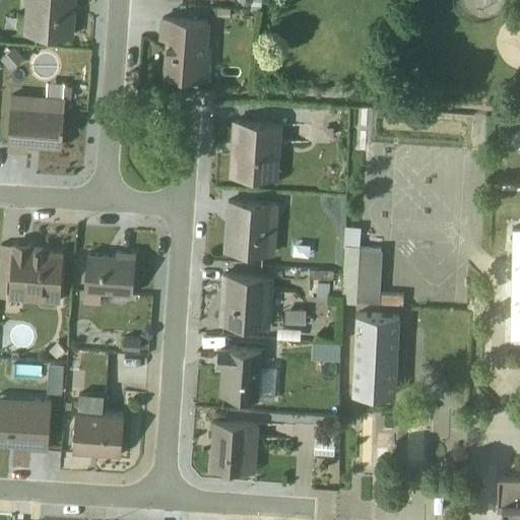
[(24,0),(22,31),(71,36),(73,0),(24,0)]
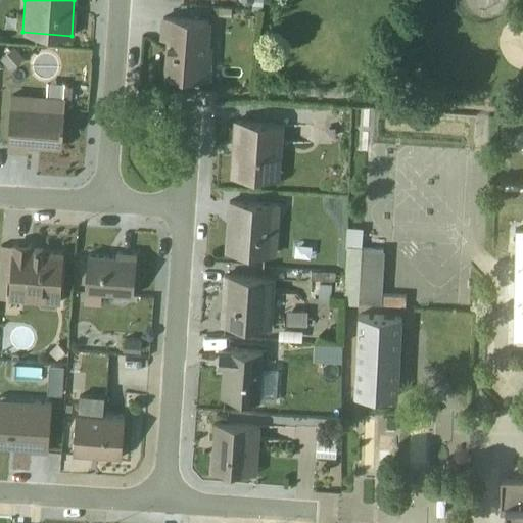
[(209,21),(162,18),(161,37),(168,38),(164,74),(209,77),(211,48),(209,44),(209,21)]
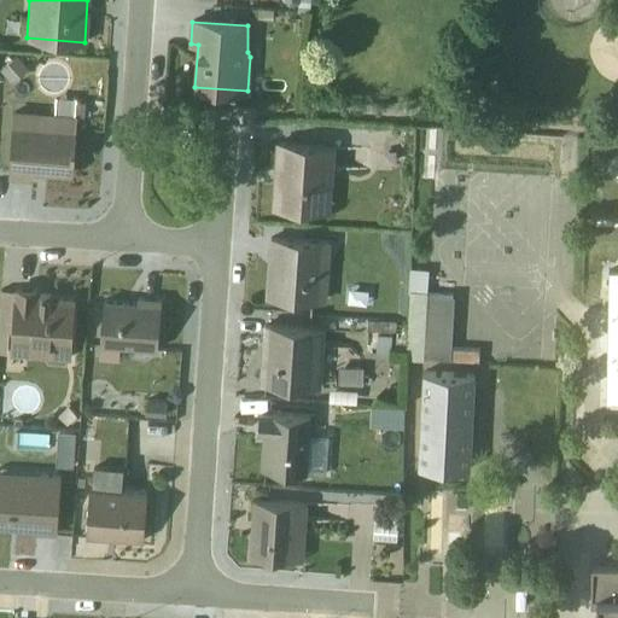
[(15,56),(0,69),(12,82),(27,68),(15,56)]
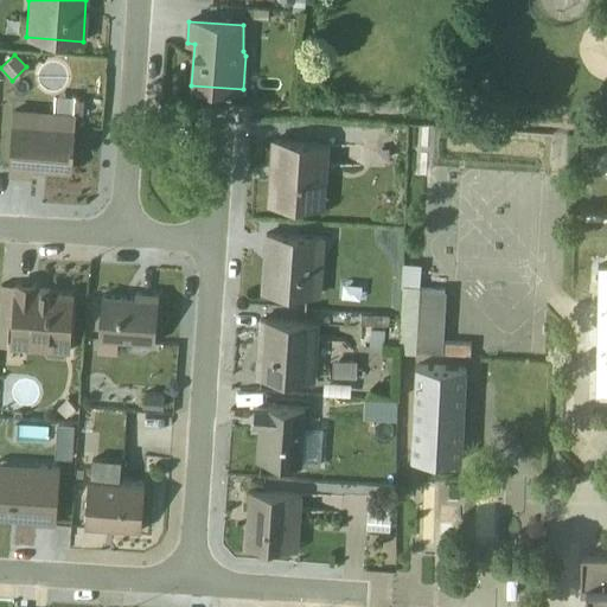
[(72,145),(71,144),(72,115),(13,110),(10,173),(30,174),(31,167),(69,170),(70,154),(72,153),(72,145)]
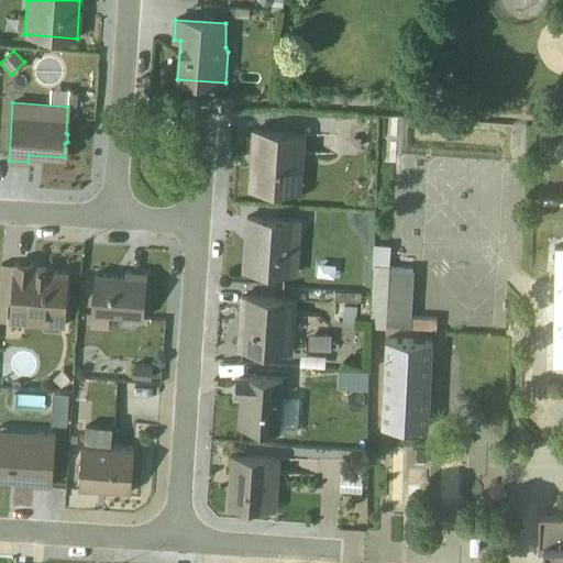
[(249,188),(300,191),(305,133),(252,130),(249,188)]
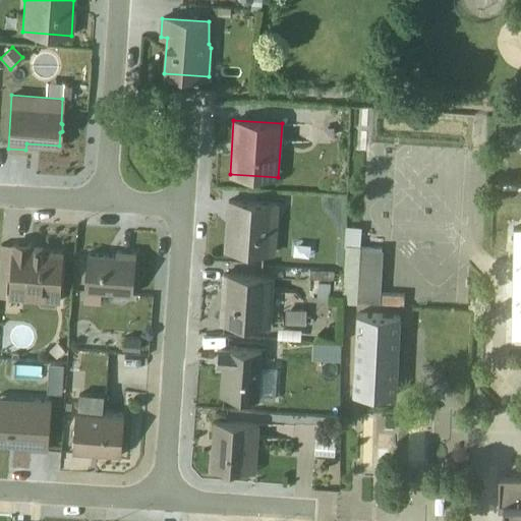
[(224,249),(274,253),(278,205),(228,200),(224,249)]
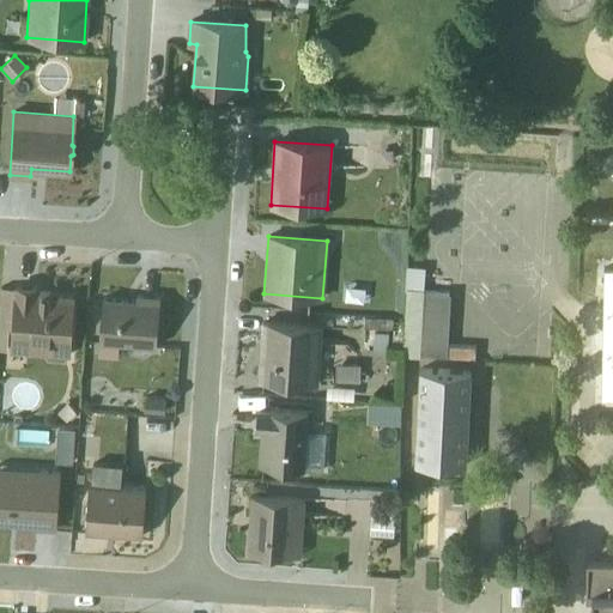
[(405,291),(401,356),(419,357),(419,354),(445,356),(449,293),(423,292),(424,267),(406,266),(405,291)]
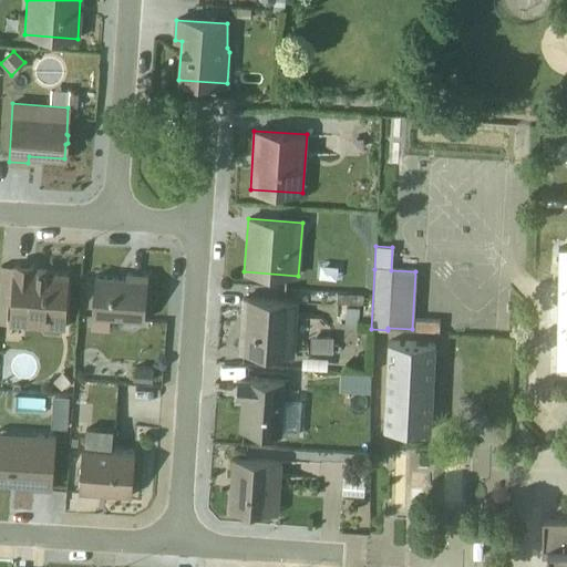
[(32,267),(14,266),(0,264),(0,322),(4,323),(7,298),(12,298),(10,326),(62,329),(66,275),(32,272),(32,267)]
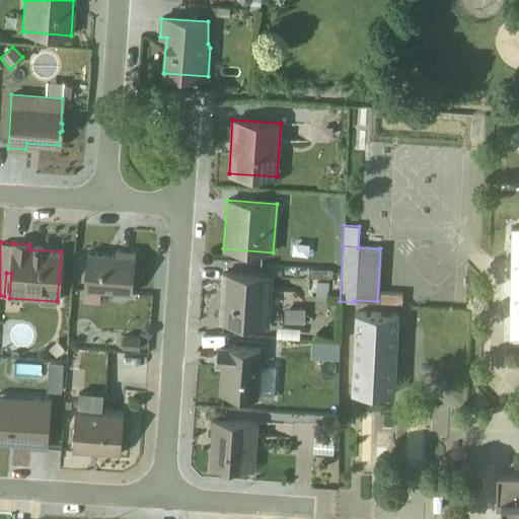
[(131,293),(135,252),(115,250),(115,254),(86,253),(82,302),(98,304),(99,291),(131,293)]
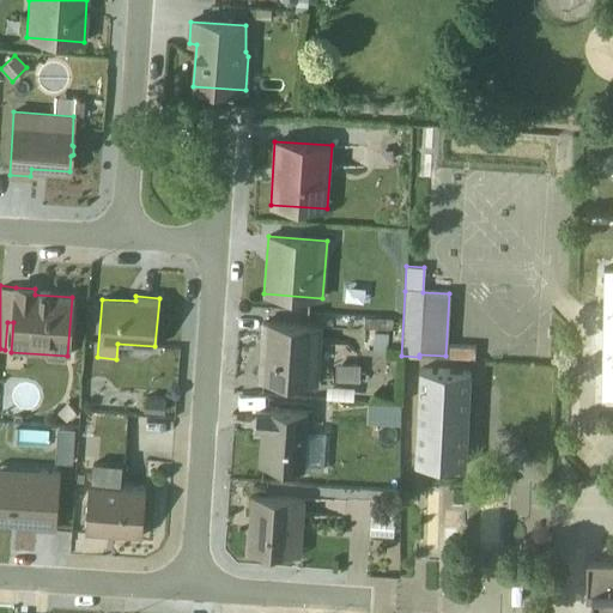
[(364,317),(363,327),(374,328),(381,328),(382,328),(392,329),(392,319),(364,317)]
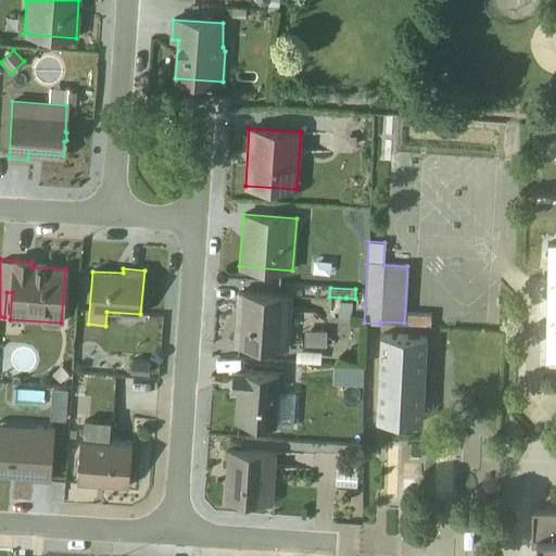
[(235,344),(288,348),(291,297),(238,292),(235,344)]
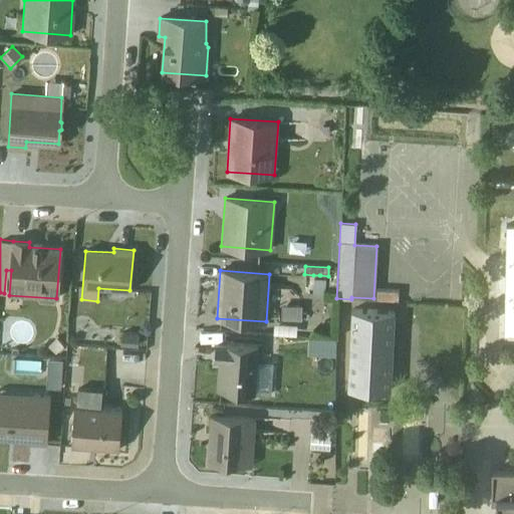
[(313,279),(313,294),(324,294),(324,279),(313,279)]
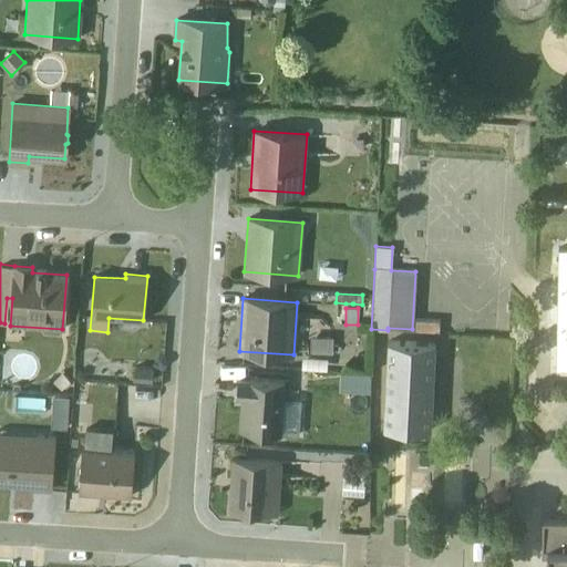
[(566,315),(552,315),(552,353),(566,353),(566,315)]
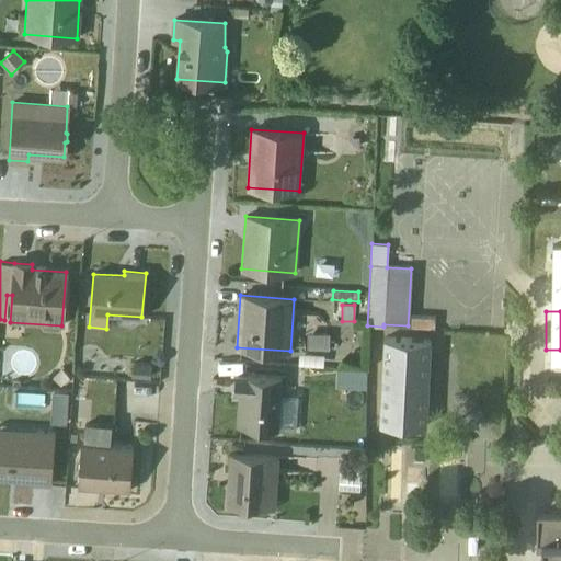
[(329,334),(306,332),(305,348),(328,350),(329,334)]
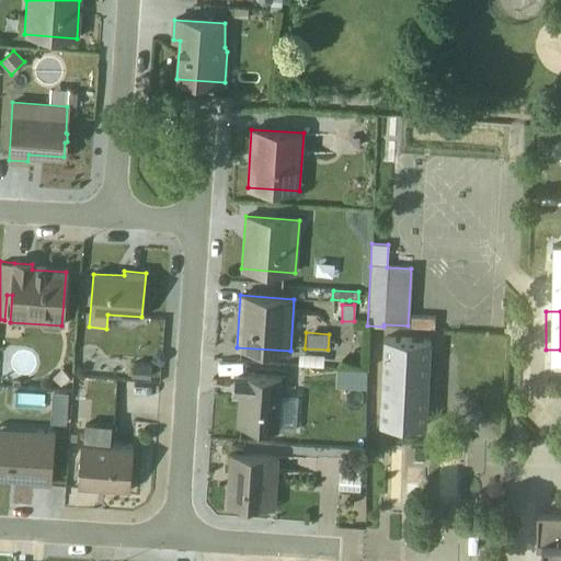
[(382,338),(378,424),(426,426),(428,384),(435,376),(428,369),(431,340),(382,338)]
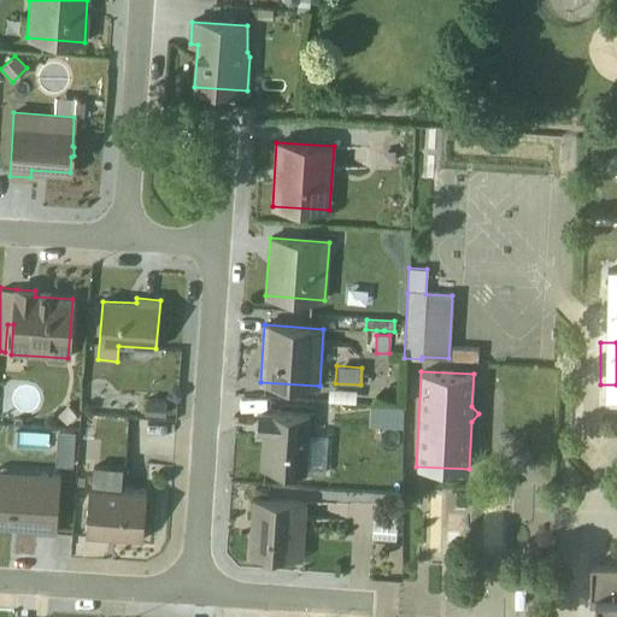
[(356,389),(328,388),(327,400),(354,403),(356,389)]
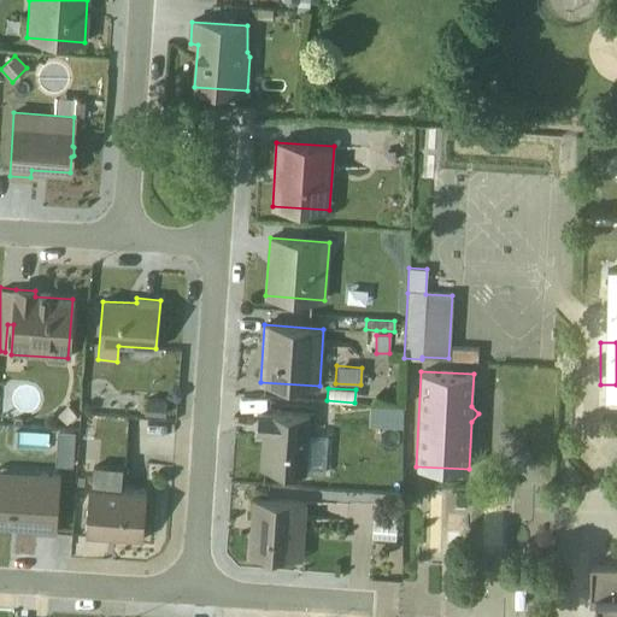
[(369,405),(368,427),(400,429),(403,407),(369,405)]
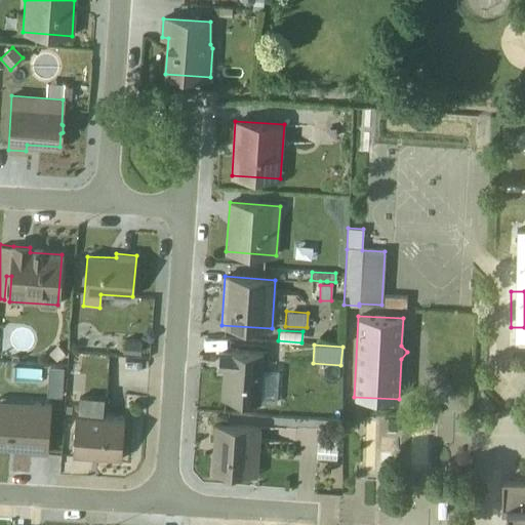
[(220,399),(260,401),(264,353),(219,350),(218,366),(223,366),(220,399)]
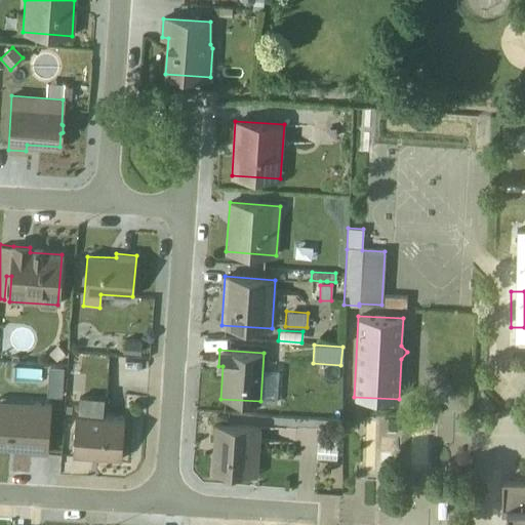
[(61,397),(63,368),(48,366),(45,396),(61,397)]
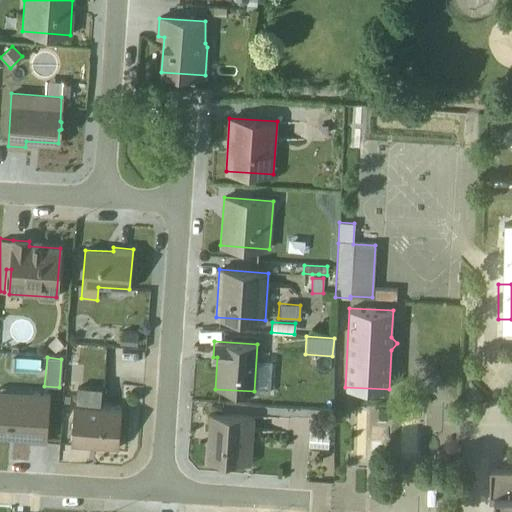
[(50,394),(0,390),(0,436),(28,439),(29,441),(46,442),(50,394)]
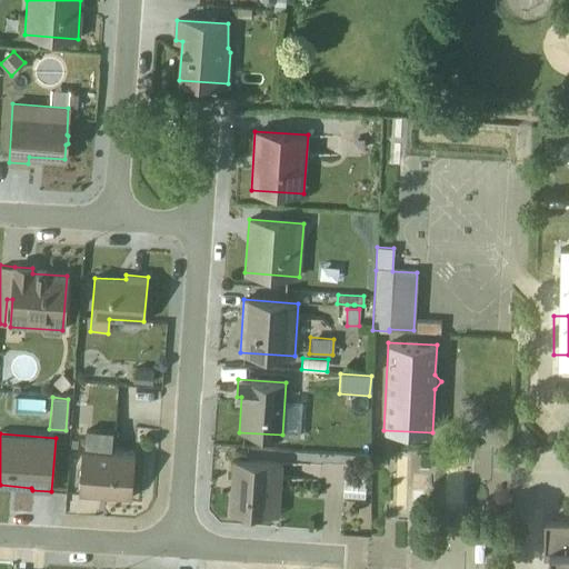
[(135,452),(81,449),(79,492),(131,497),(135,452)]
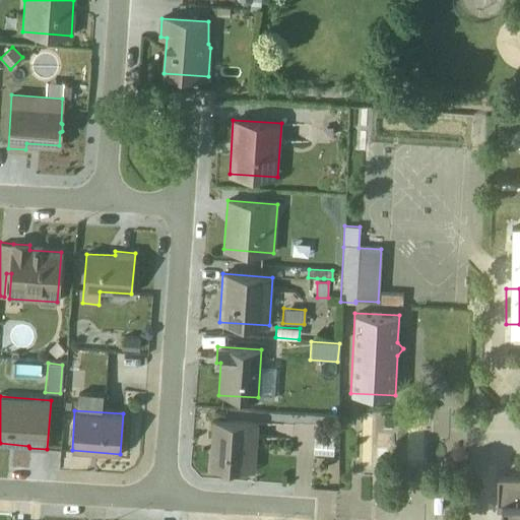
[(424,413),(406,412),(405,460),(421,460),(424,413)]
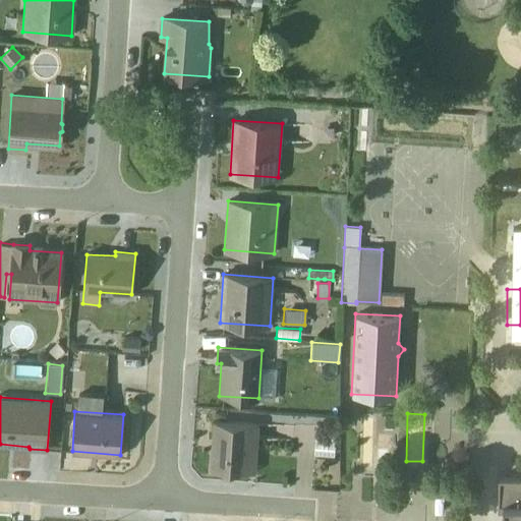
[(371,418),(362,418),(361,468),(370,468),(371,418)]
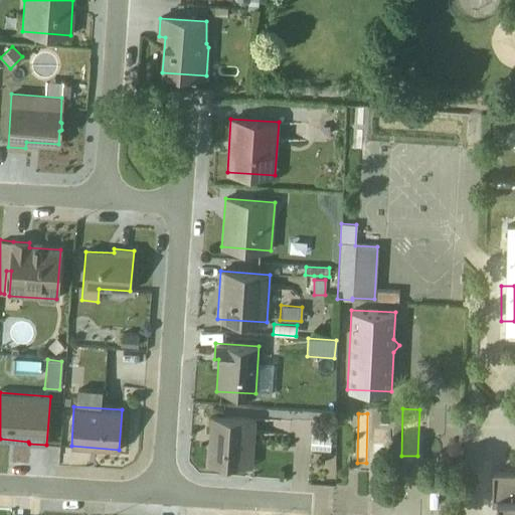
[(251,467),(255,419),(210,415),(206,464),(251,467)]
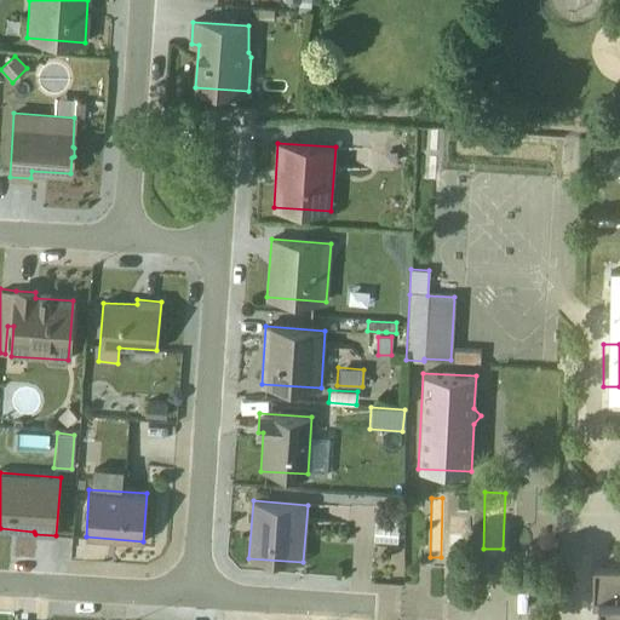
[(397,515),(374,514),(372,537),(396,538),(397,515)]
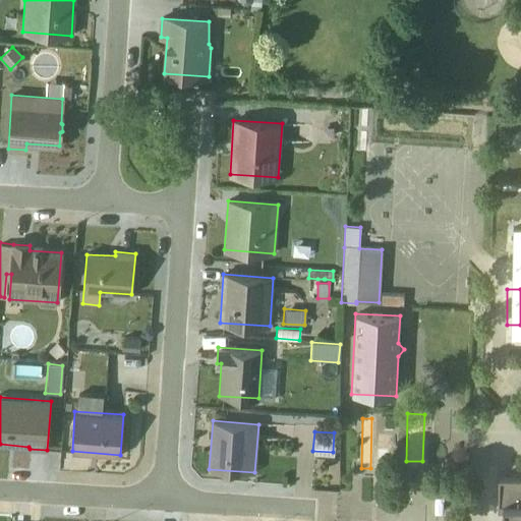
[(388,449),(378,449),(375,498),(387,499),(388,449)]
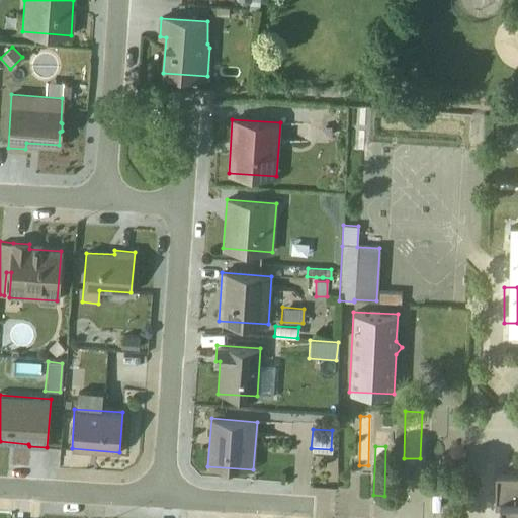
[(517,517),(517,473),(495,473),(494,507),(499,508),(498,517),(517,517)]
